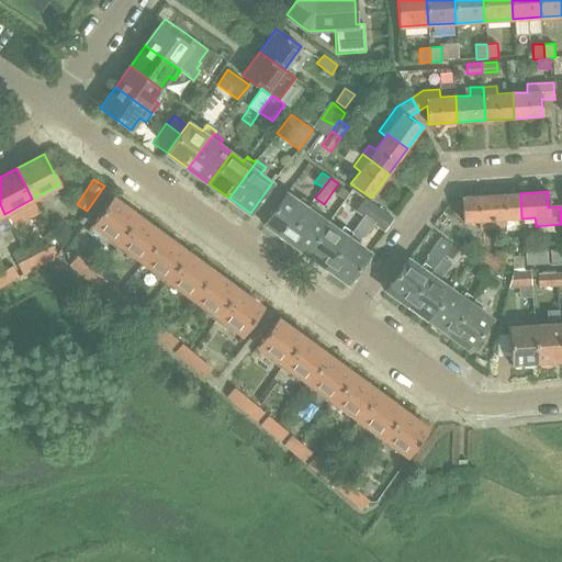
[(265,224),(285,238),(307,209),(307,208),(287,193),(265,224)]
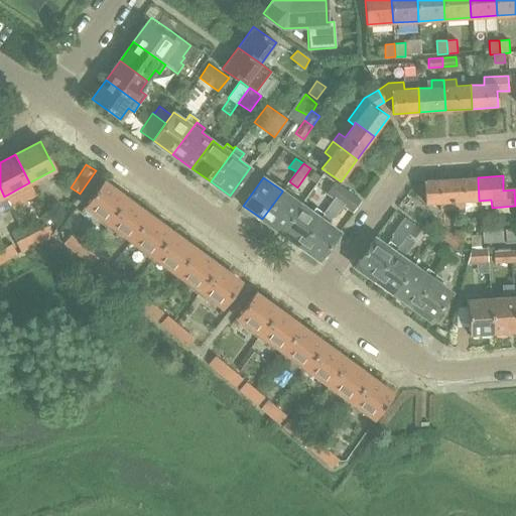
[(478,177),(449,178),(452,210),(463,210),(464,212),(479,211),(478,201),(479,201),(478,177)]
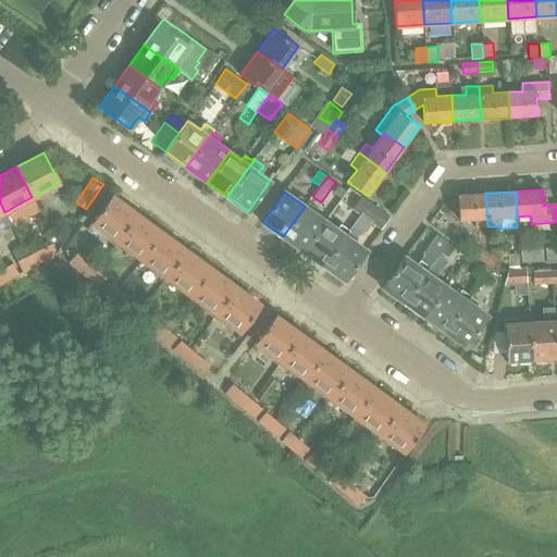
[(458,195),(459,220),(461,220),(462,229),(487,226),(485,193),(458,195)]
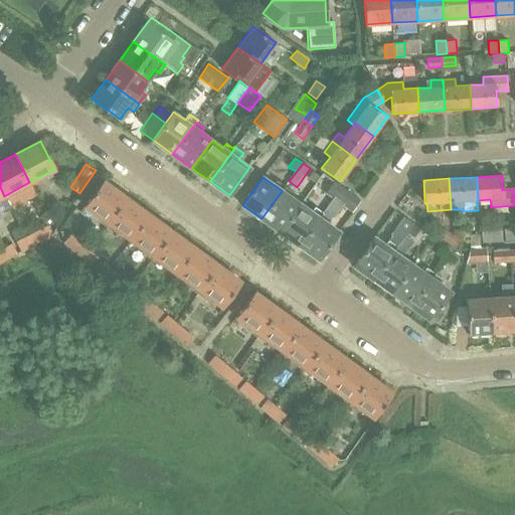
[(84,206),(108,223),(126,198),(103,181),(84,206)]
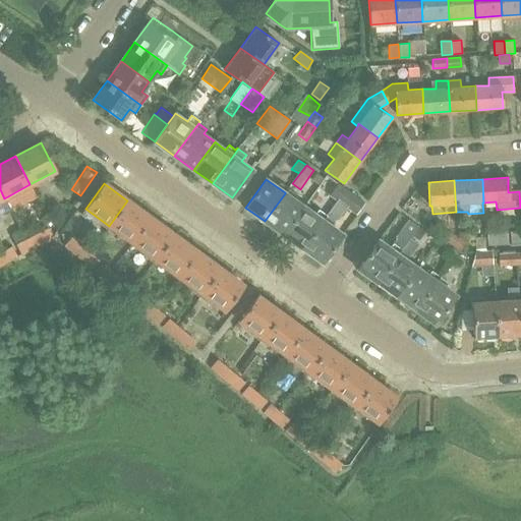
[(339,183),(330,195),(338,200),(346,188),(339,183)]
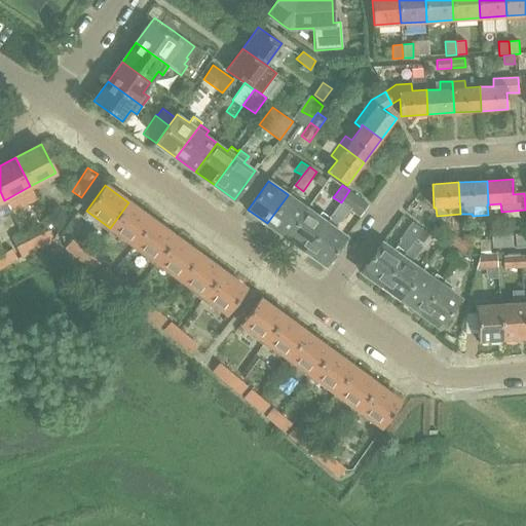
[(288,195),(267,223),(287,237),(307,209),(296,200),(300,196),(291,189),(288,194),(288,195)]
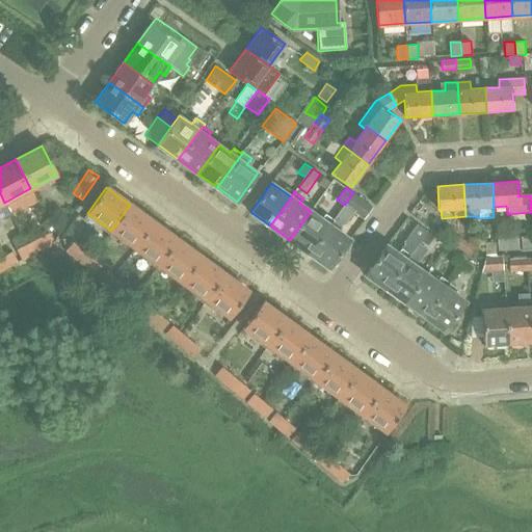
[(353,192),(345,205),(309,254),(328,268),(349,239),(339,232),(353,212),(364,219),(373,207),(353,192)]
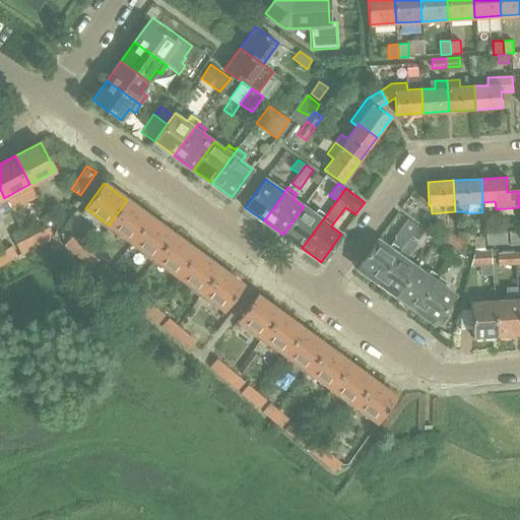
[(127,200),(109,225),(132,243),(150,217),(127,200)]
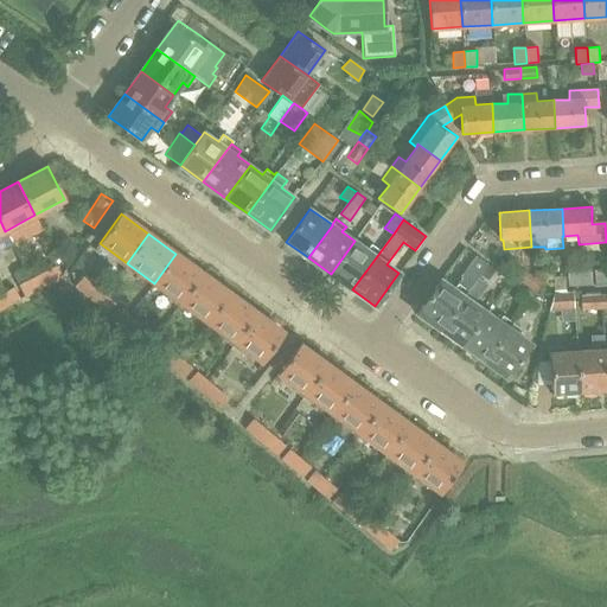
[(355,241),(331,274),(352,289),(394,234),(381,250),(371,244),(368,250),(355,241)]
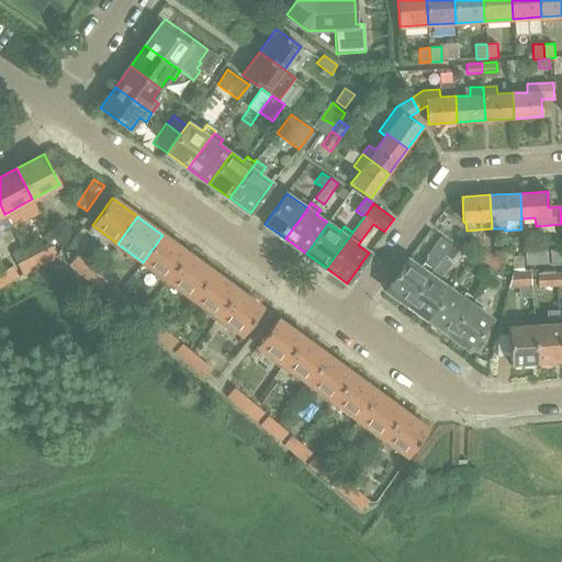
[(163,235),(143,262),(168,280),(188,254),(163,235)]
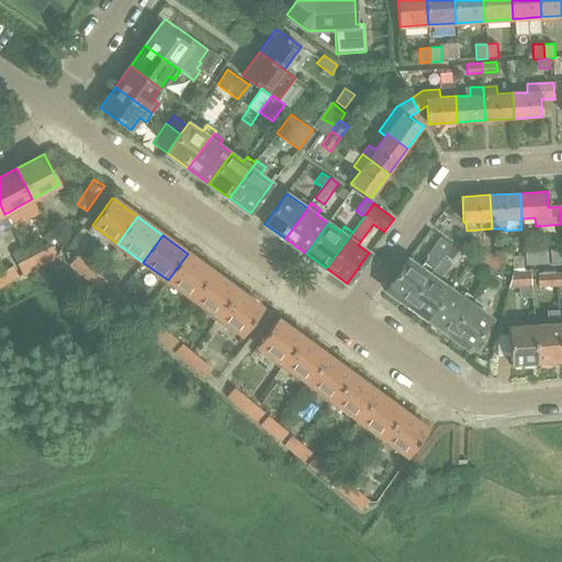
[(385,290),(406,305),(429,274),(451,244),(439,236),(426,255),(428,256),(419,268),(407,259),(385,290)]
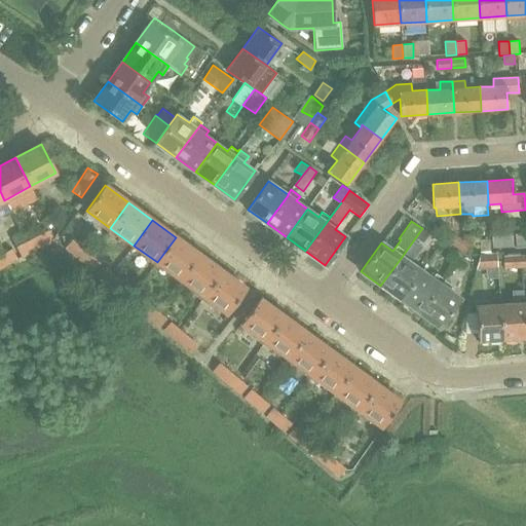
[(416,237),(422,241),(428,233),(422,228),(416,237)]
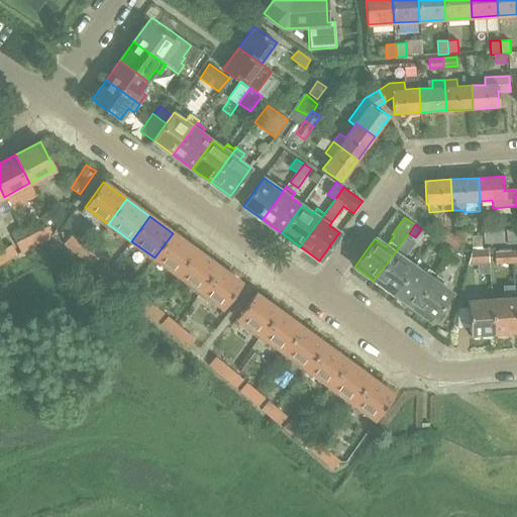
[(45,227),(26,237),(31,246),(49,236),(45,227)]
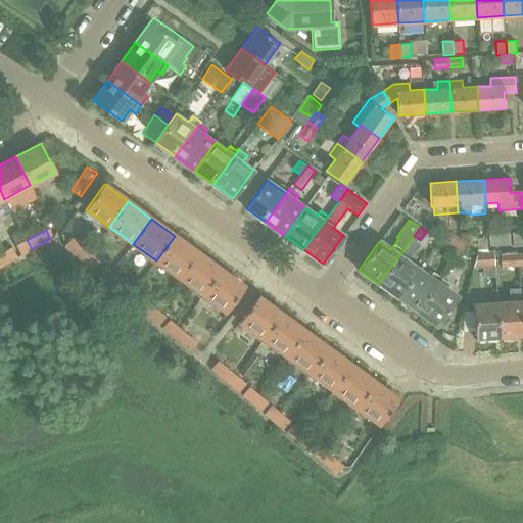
[(460,250),(459,238),(447,230),(441,238),(460,250)]
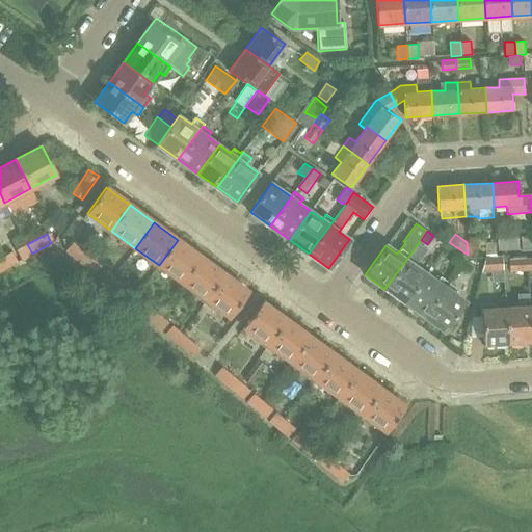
[(517,237),(497,238),(497,240),(498,250),(498,251),(507,250),(519,249),(517,237)]
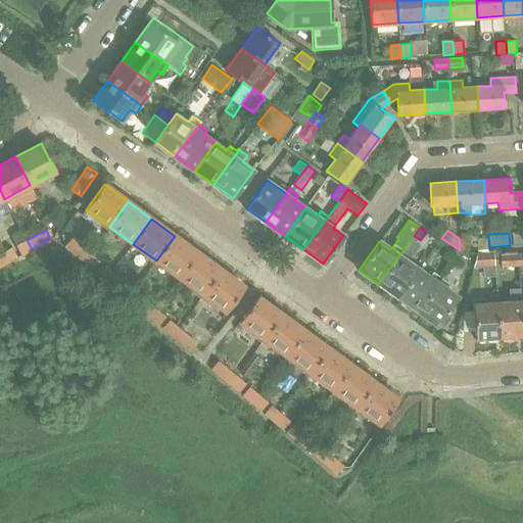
[(521,233),(512,233),(513,245),(522,244),(521,233)]
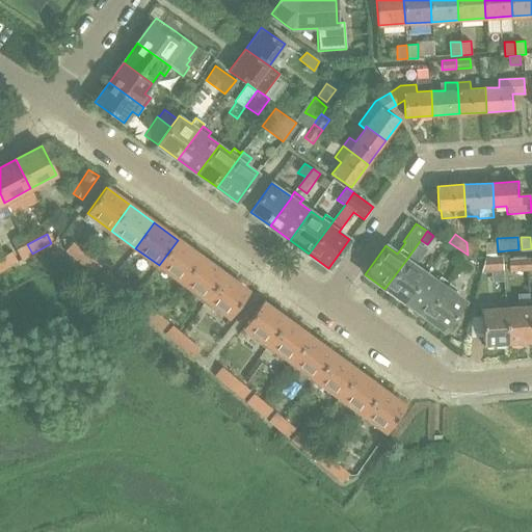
[(178,240),(159,265),(183,283),(202,258),(178,240)]
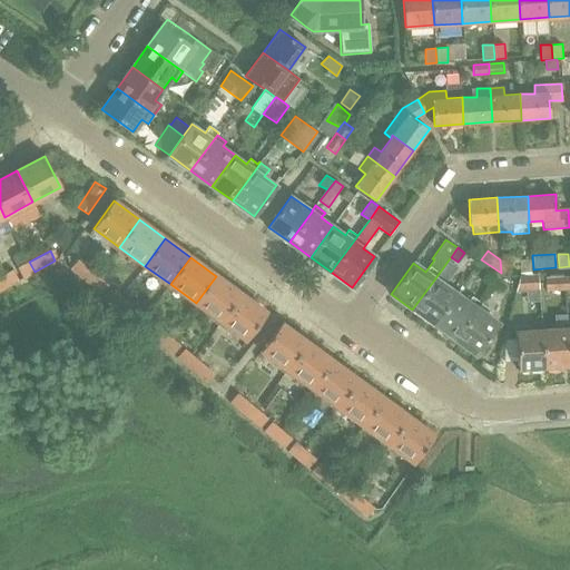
[(71,267),(91,285),(98,276),(78,259),(71,267)]
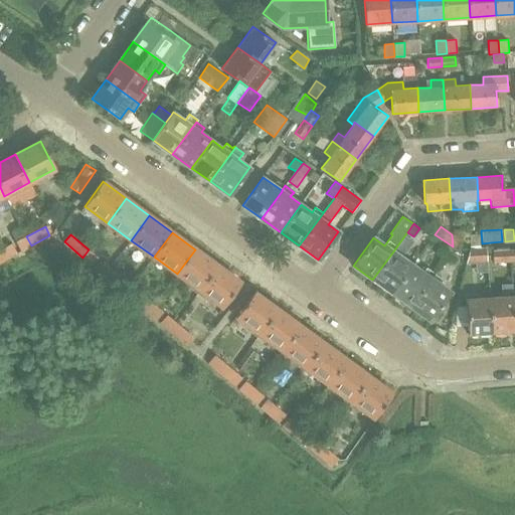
[(463,242),(452,234),(453,246),(458,249),(463,242)]
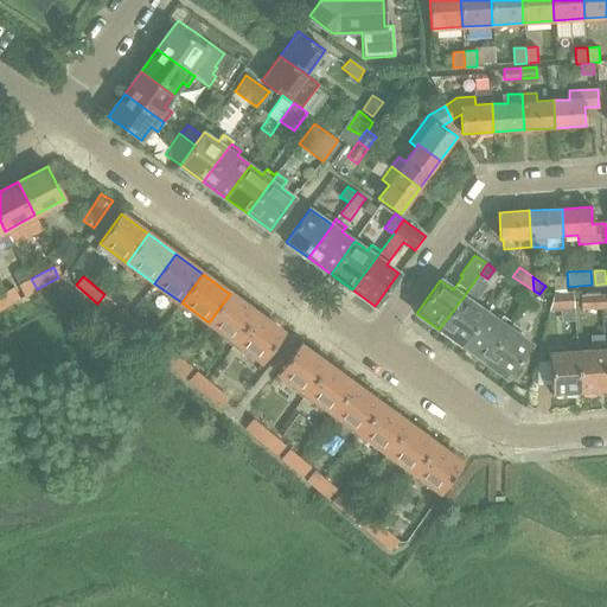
[(555,293),(567,293),(567,287),(566,276),(555,278),(555,293)]
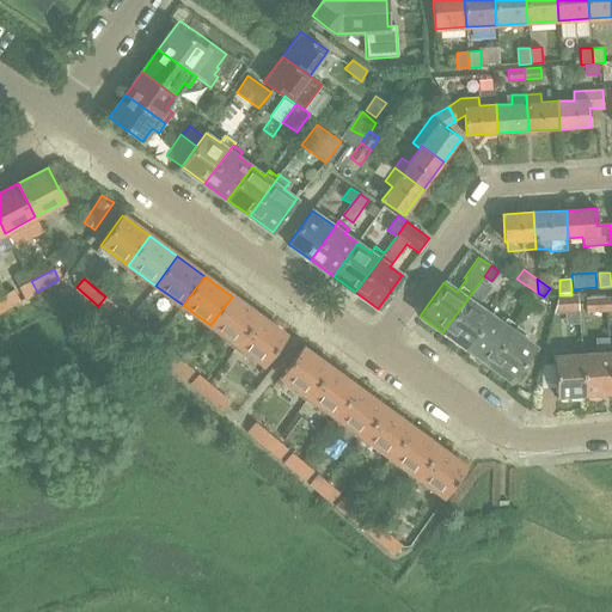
[(37,292),(31,281),(16,289),(22,300),(37,292)]
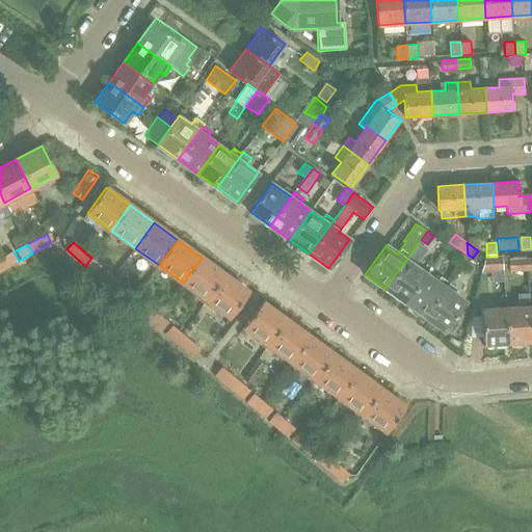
[(451,262),(458,267),(466,258),(457,253),(451,262)]
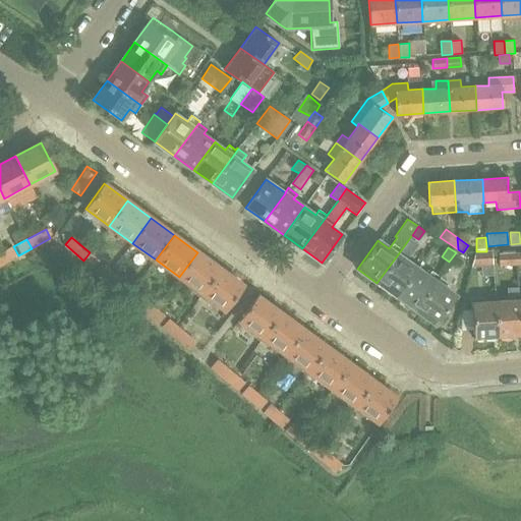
[(493,265),(491,251),(491,250),(486,251),(476,251),(475,251),(474,253),(471,267),(493,265)]
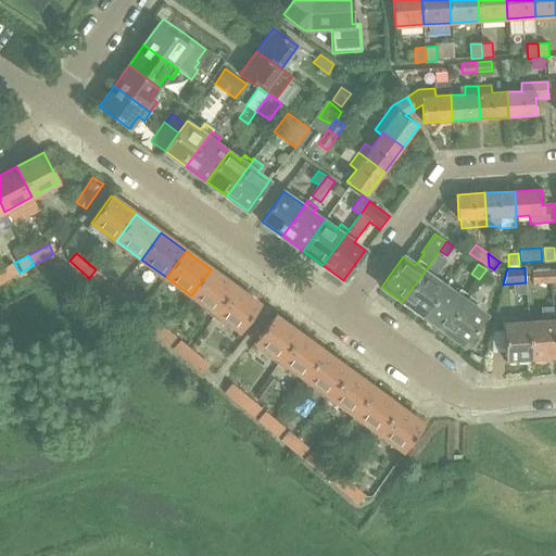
[(96,269),(89,278),(99,286),(105,278),(96,269)]
